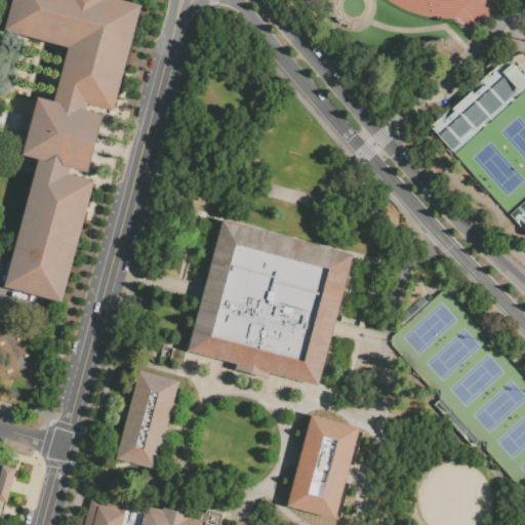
[(6,288),(40,161),(24,156),(39,97),(54,102),(69,48),(6,32),(14,0),(123,0),(144,5),(115,112),(91,106),(88,114),(104,118),(89,175),(71,170),(69,176),(93,183),(62,303),(6,288)]
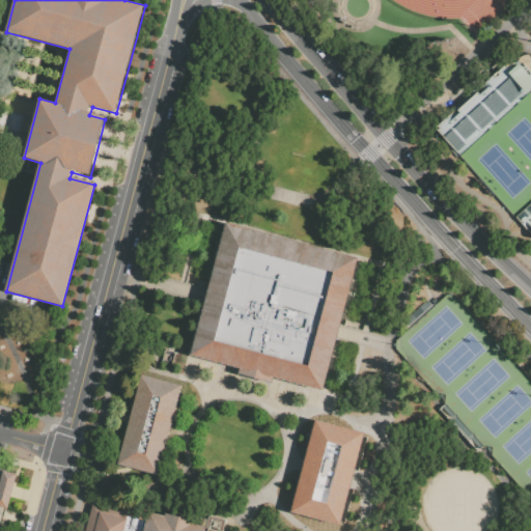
[(530,227),(524,220),(520,224),(514,217),(530,201),(530,89),(518,103),(514,100),(510,104),(512,107),(488,129),(486,126),(481,130),(484,133),(458,156),(434,128),(445,118),(448,122),(455,115),(452,111),(455,108),(457,110),(472,98),(470,94),(493,75),(496,78),(499,75),(497,73),(504,65),(505,66),(507,64),(508,65),(510,63),(511,64),(513,62),(514,63),(519,60),(518,59),(523,56),(526,55),(530,54),(530,227)]
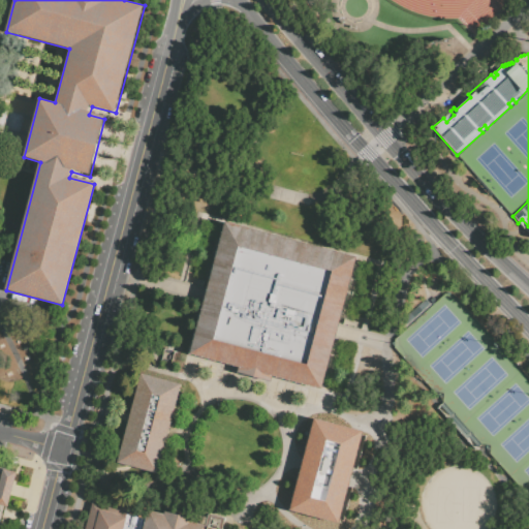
[(227,227),(354,261),(320,389),(193,354),(227,227)]
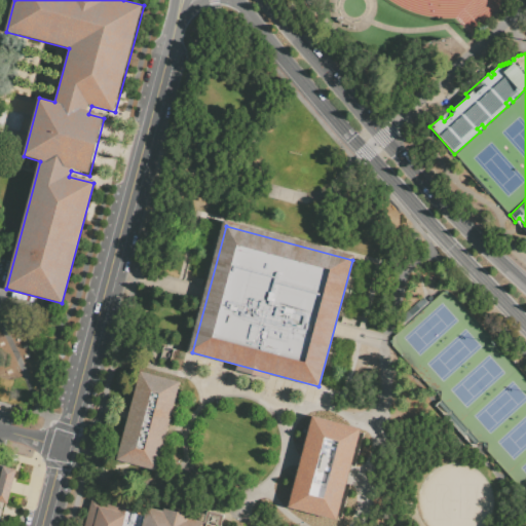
[(139,371),(177,381),(154,467),(116,457),(139,371)]
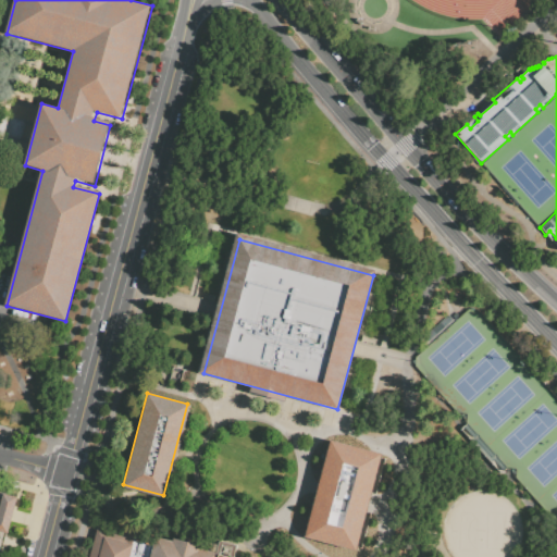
[(460,428),(465,424),(505,469),(500,472),(460,428)]
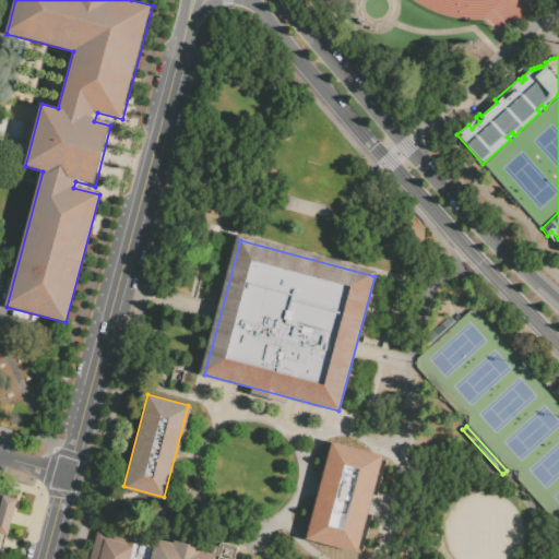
[(305,537),(356,551),(381,455),(330,440),(305,537)]
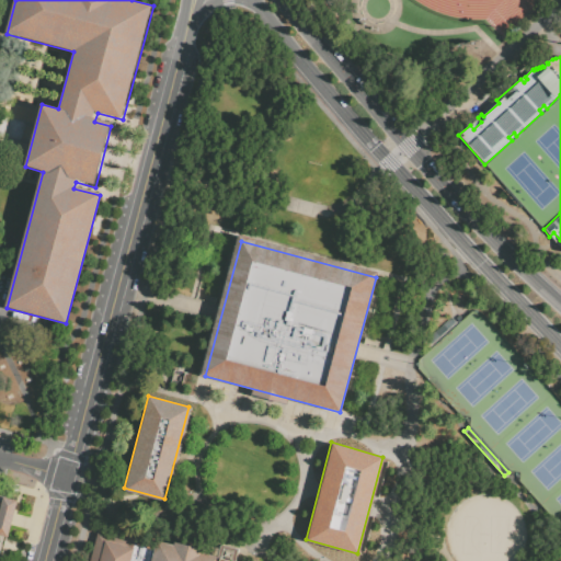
[(0,535),(8,537),(16,502),(0,497),(0,535)]
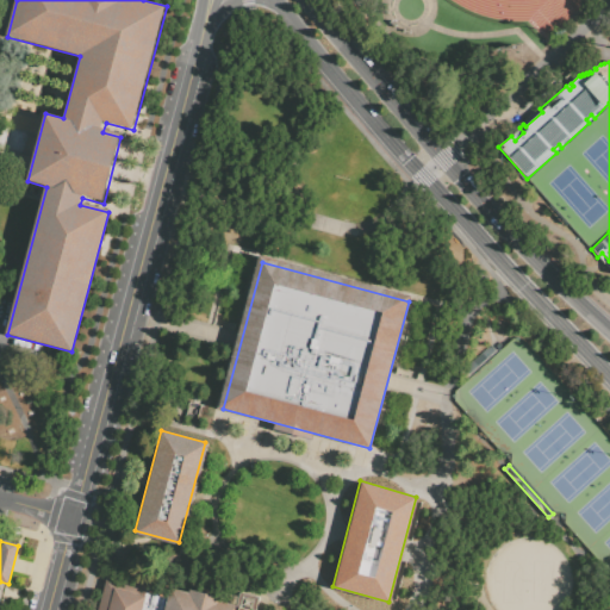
[(95,609),(104,578),(132,586),(135,579),(187,593),(188,589),(219,597),(218,602),(238,608),(243,592),(254,595),(263,597),(260,609),(95,609)]
